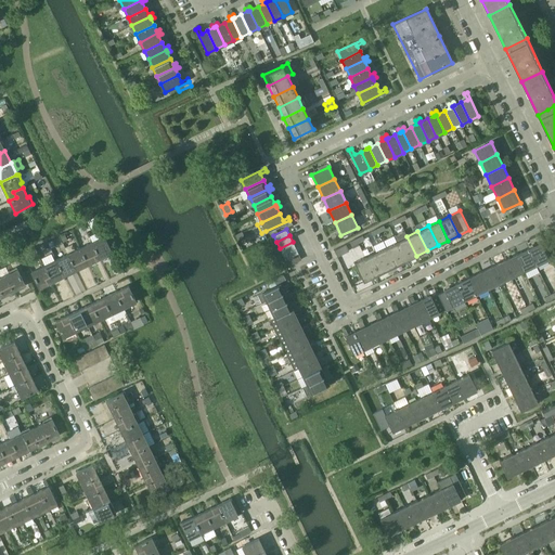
[(104,236),(91,242),(100,259),(112,253),(104,236)]
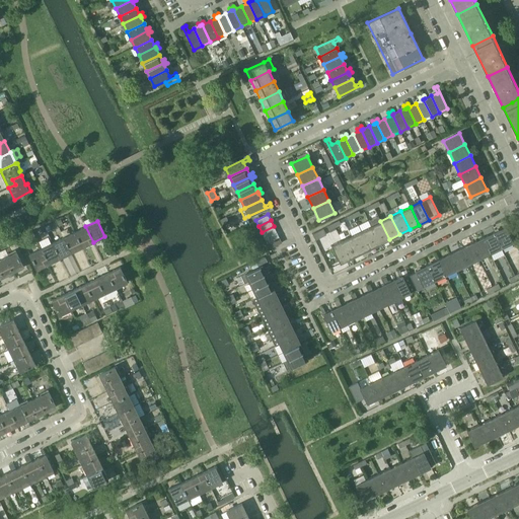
[(389,239),(380,221),(371,226),(379,244),(389,239)]
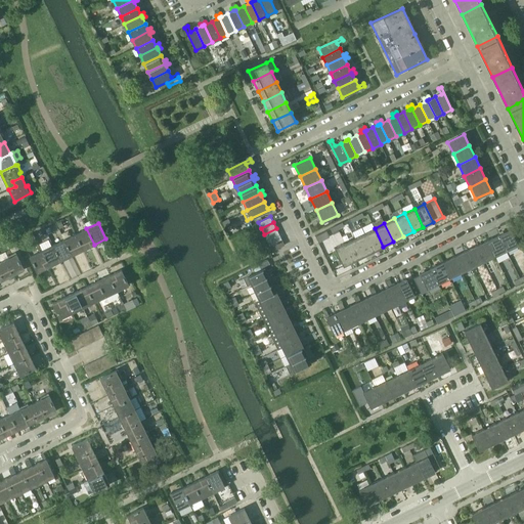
[(86,228),(76,234),(83,250),(94,245),(86,228)]
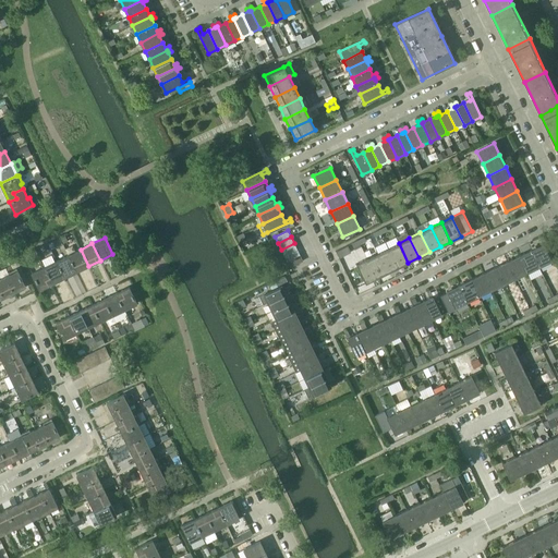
[(294,243),(281,250),(284,255),(296,249),(294,243)]
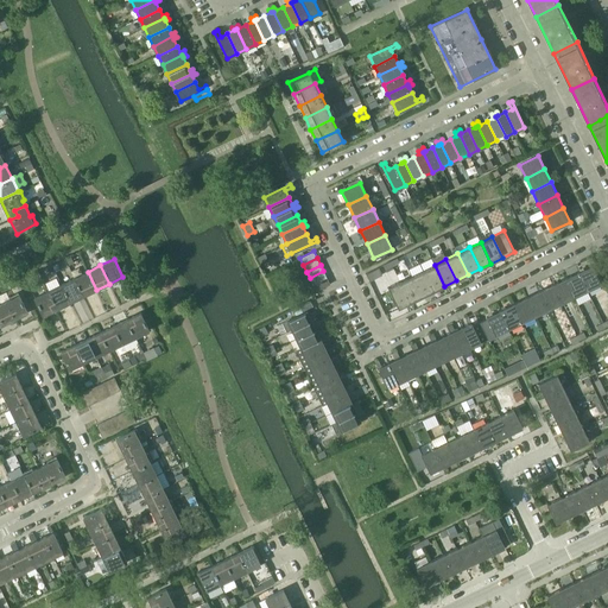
[(444,286),(435,265),(423,271),(434,292),(444,286)]
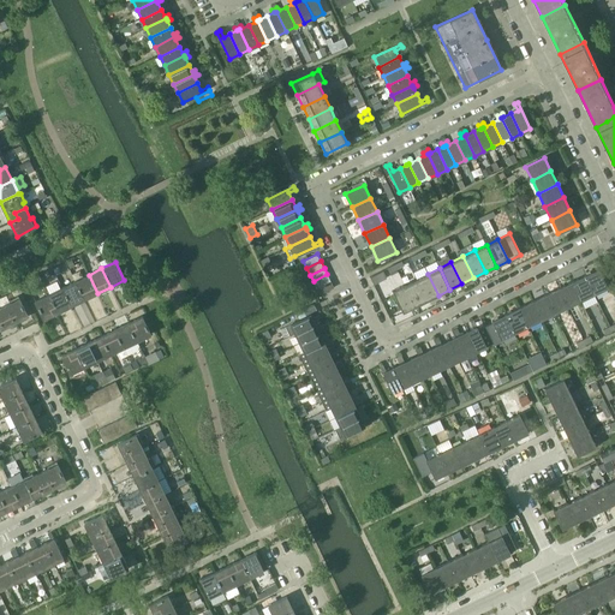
[(598,269),(585,275),(593,294),(608,287),(598,269)]
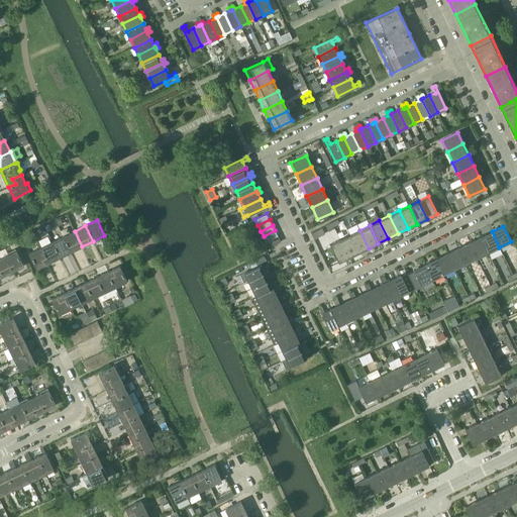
[(275,230),(264,236),(266,242),(278,236),(275,230)]
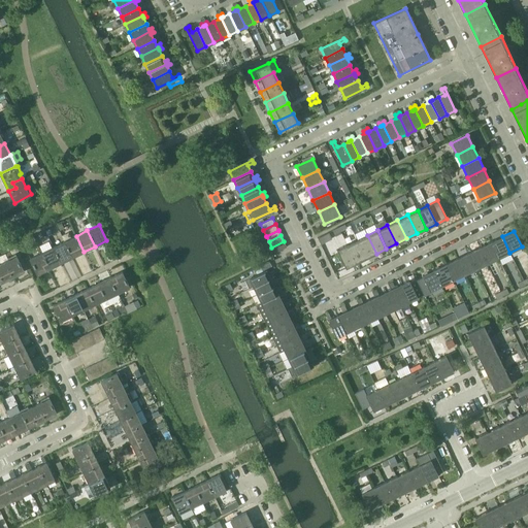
[(376,254),(367,235),(357,239),(366,258),(376,254)]
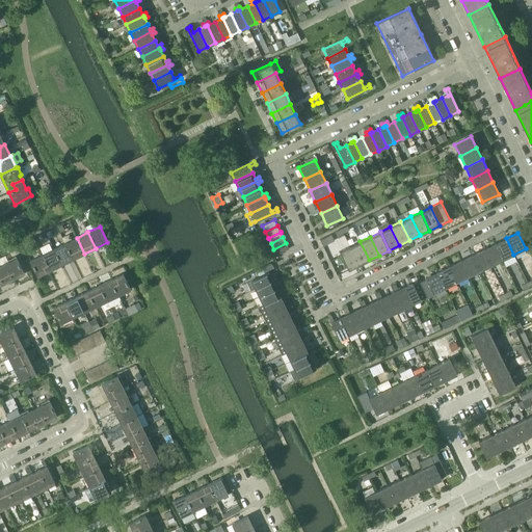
[(77,238),(65,243),(73,259),(84,254),(77,238)]
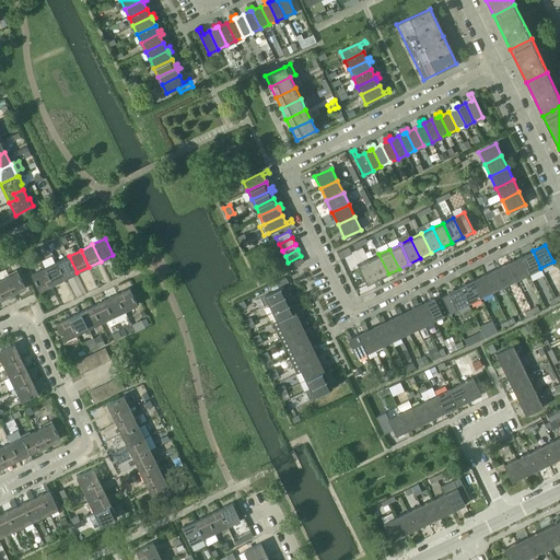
[(533,251),(520,257),(528,273),(540,268),(533,251)]
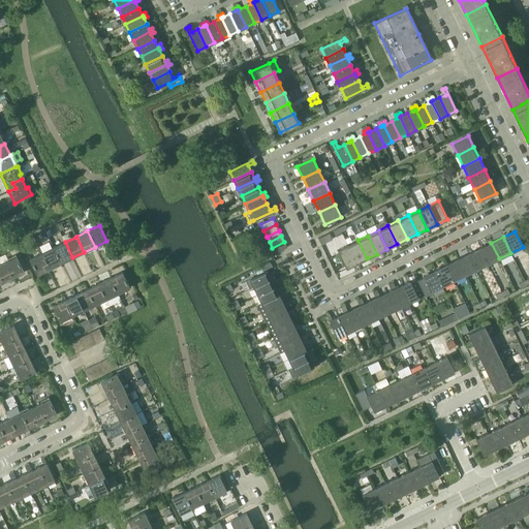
[(367,258),(358,240),(347,245),(356,263),(367,258)]
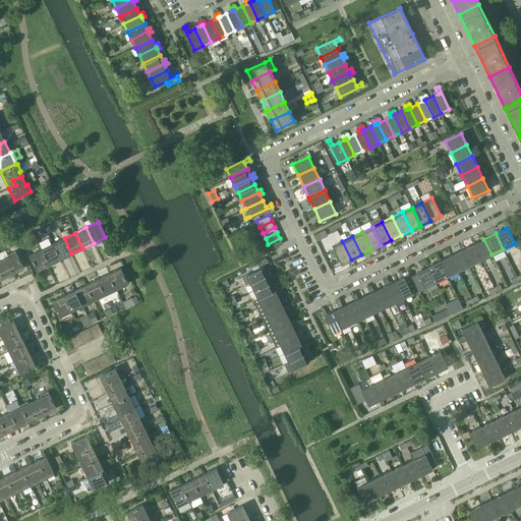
[(64,238),(52,244),(60,259),(71,253),(64,238)]
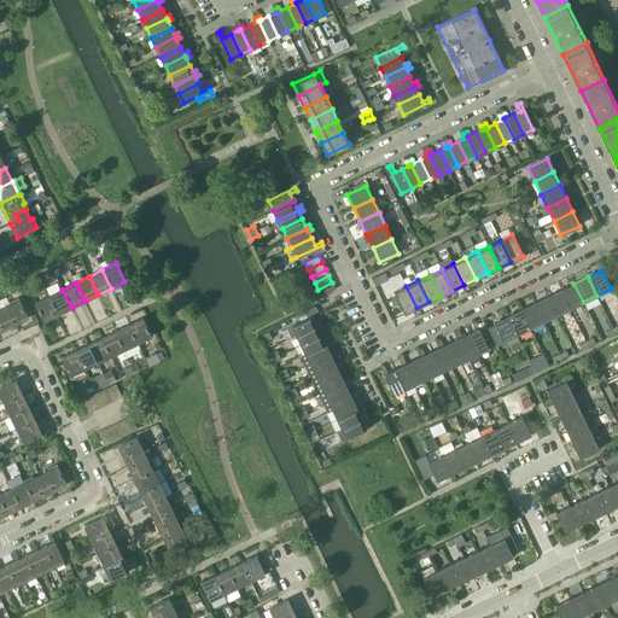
[(332,283),(318,290),(321,296),(336,289),(332,283)]
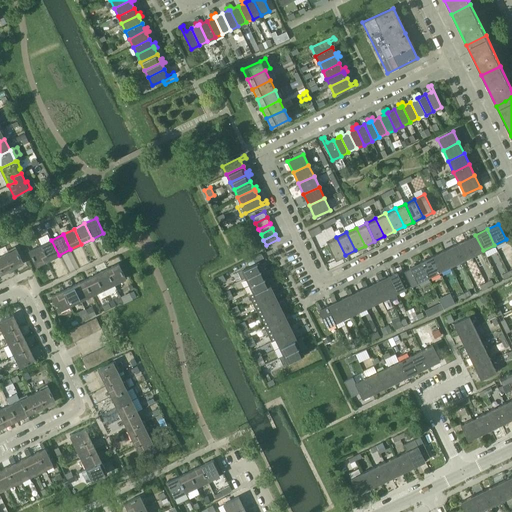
[(475,235),(465,240),(472,256),(483,250),(475,235)]
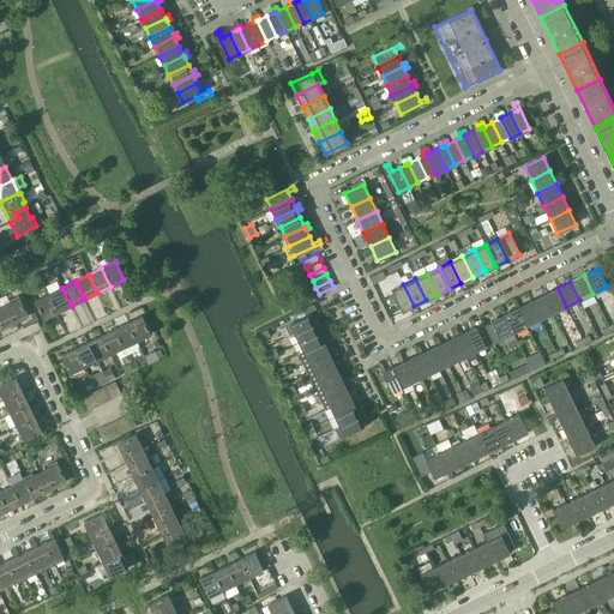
[(414,306),(403,284),(392,290),(402,312),(414,306)]
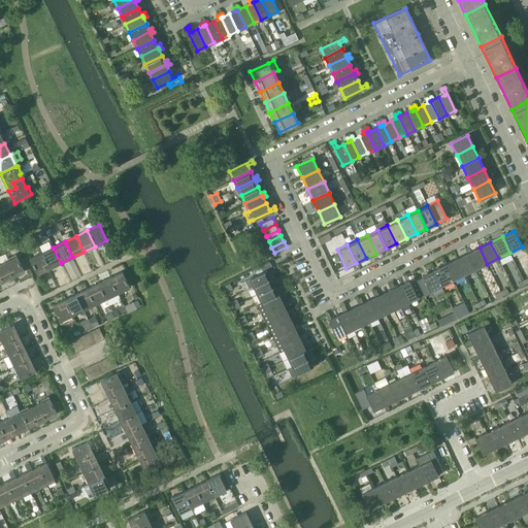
[(53,248),(42,253),(50,268),(61,263),(53,248)]
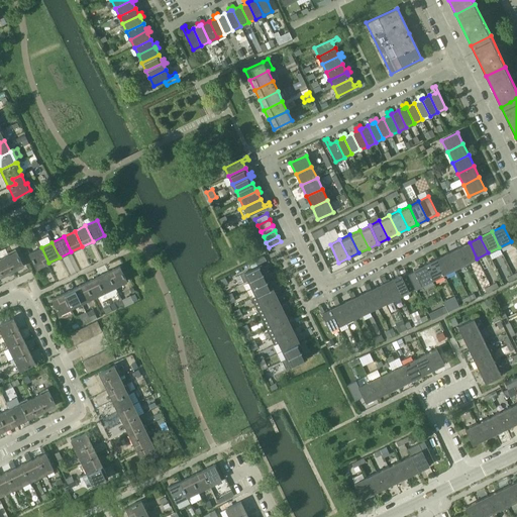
[(470,242),(458,247),(466,264),(477,259),(470,242)]
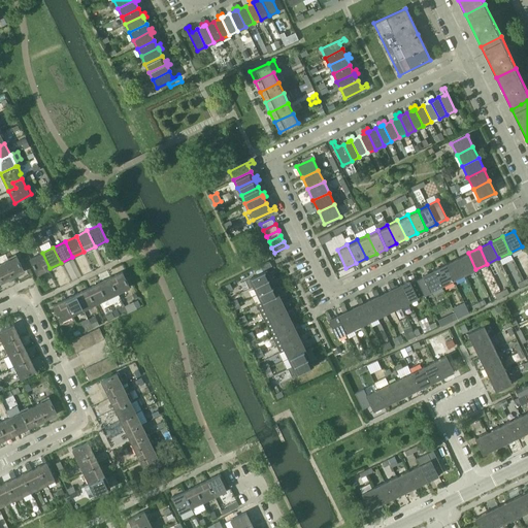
[(42,253),(30,259),(37,274),(50,268),(42,253)]
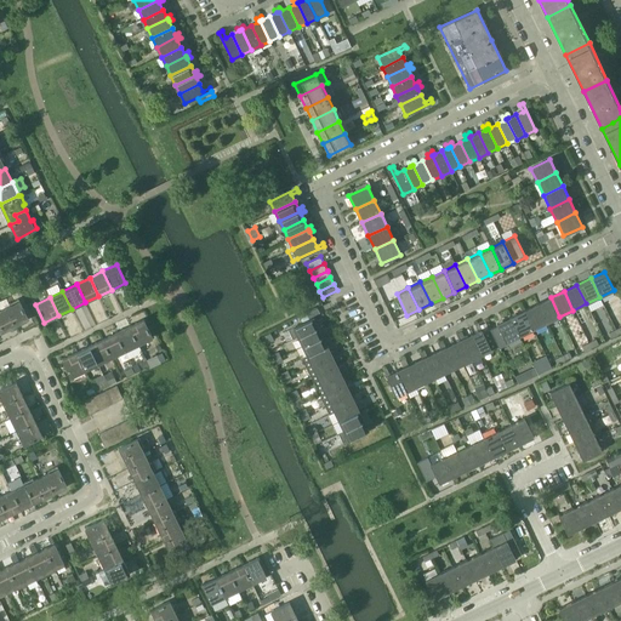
[(551,297),(536,305),(546,323),(559,317),(551,297)]
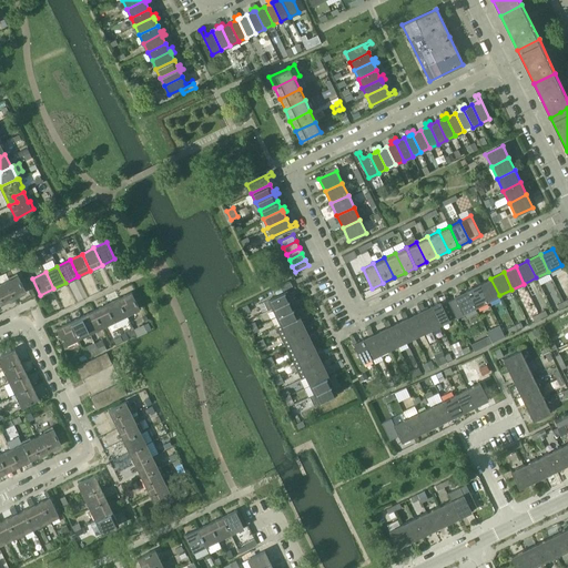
[(17,274),(8,277),(9,280),(0,283),(0,286),(3,293),(9,291),(12,298),(26,292),(17,274)]
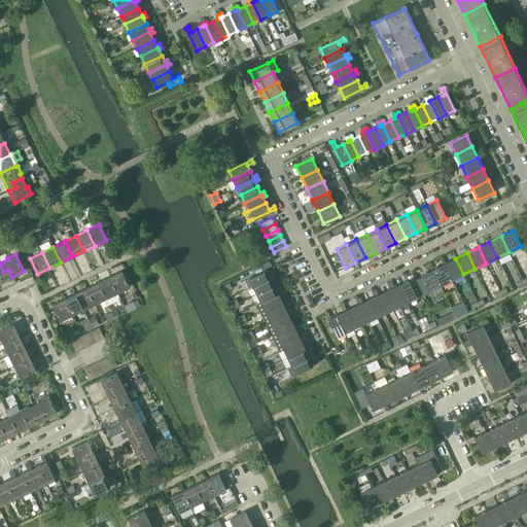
[(455,258),(445,264),(452,280),(463,274),(455,258)]
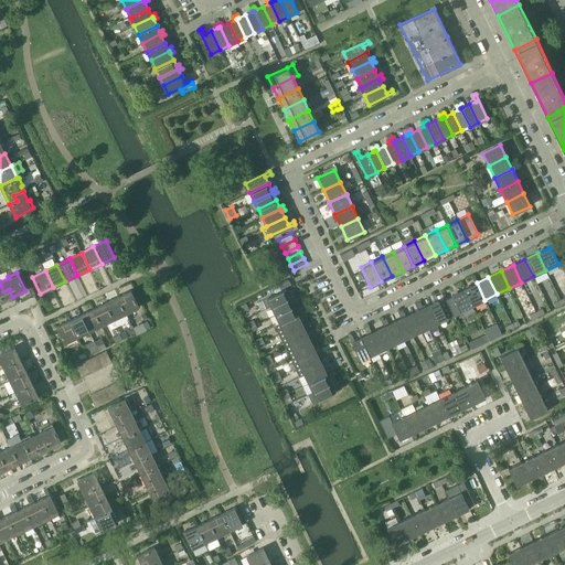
[(477,283),(464,289),(472,306),(484,300),(477,283)]
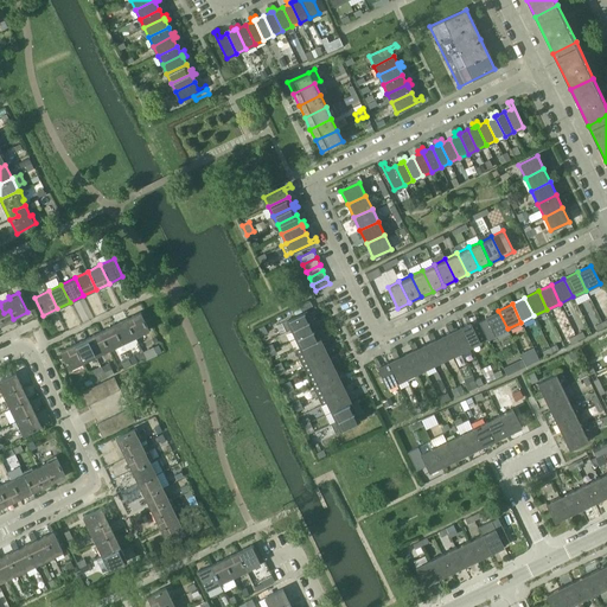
[(0,325),(13,319),(10,311),(4,313),(0,306),(0,325)]
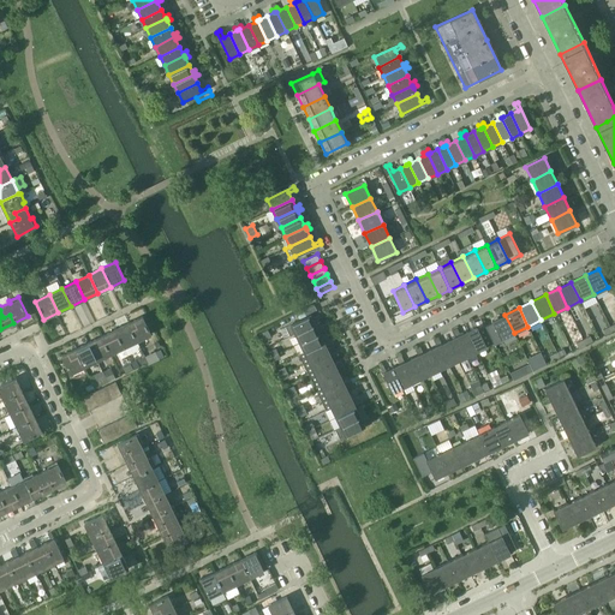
[(291,324),(286,327),(291,335),(294,333),(315,323),(311,317),(318,314),(317,310),(290,323),(291,324)]
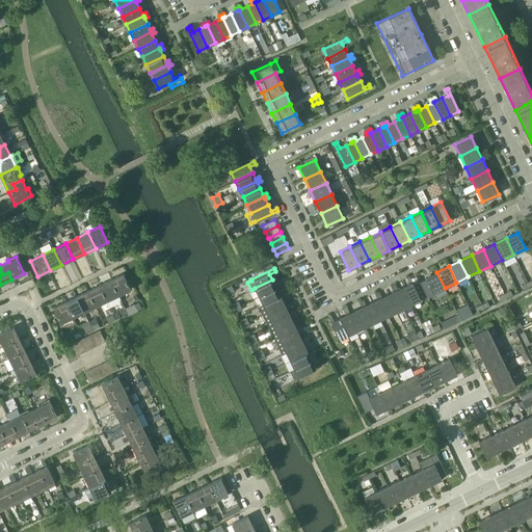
[(445,288),(436,272),(425,277),(428,284),(433,293),(434,293),(445,288)]
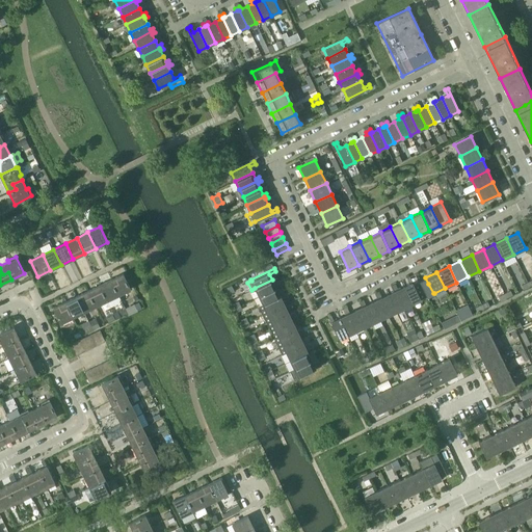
[(123,273),(111,280),(120,295),(130,289),(123,273)]
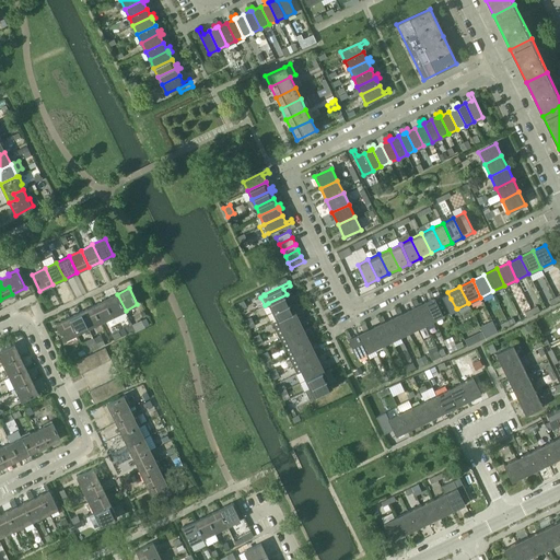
[(443,315),(431,291),(428,292),(431,299),(424,302),(433,319),(443,315)]
